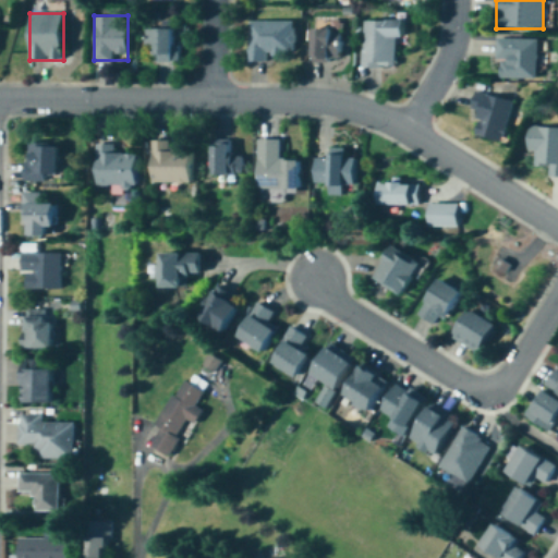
[(396,38),(404,38),(404,21),(363,21),(363,68),(396,68),(396,38)]
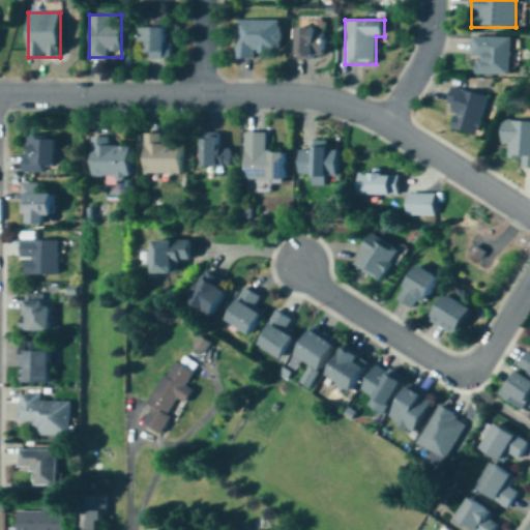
[(234,21),(235,56),(276,56),(276,21),(234,21)]
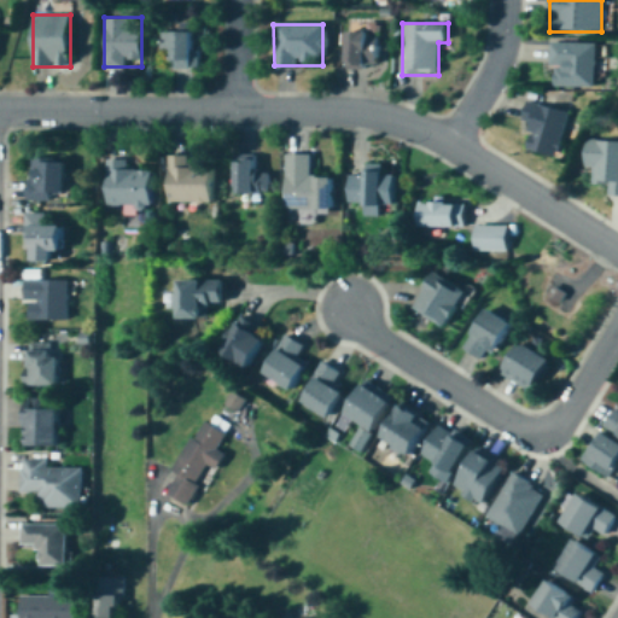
[(173,69),(197,69),(197,33),(161,33),(161,51),(173,51),(173,69)]
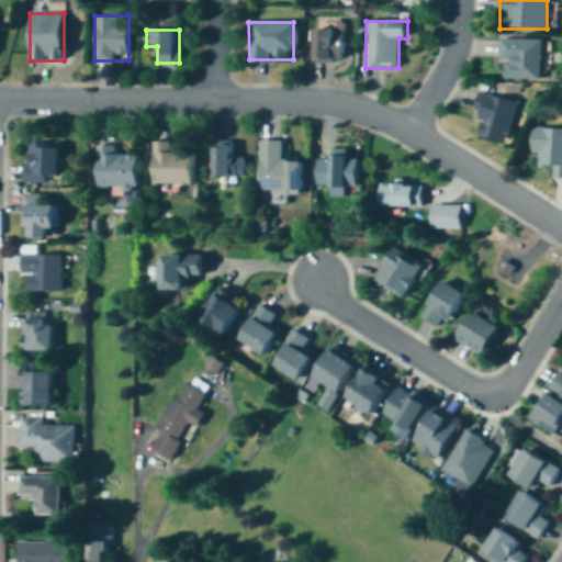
[(314,30),(314,63),(344,63),(344,30),(314,30)]
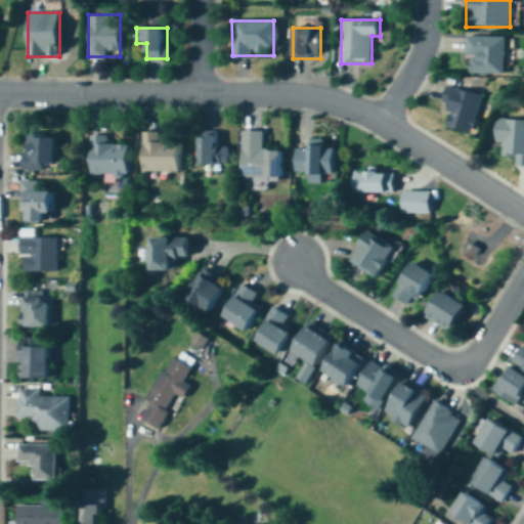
[(505,36),(467,36),(467,74),(505,74),(505,36)]
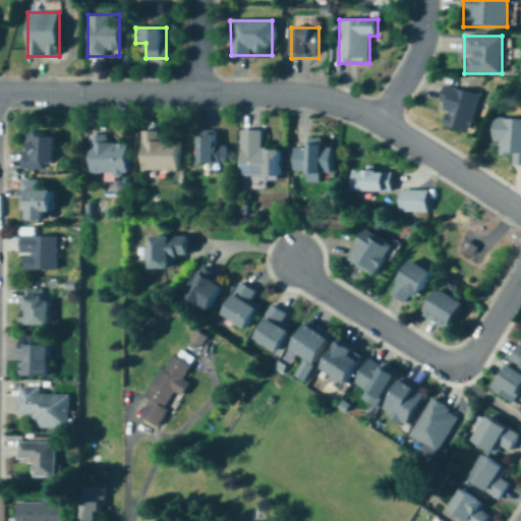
[(448,113),(445,127),(472,133),(481,95),(445,87),(440,111),(448,113)]
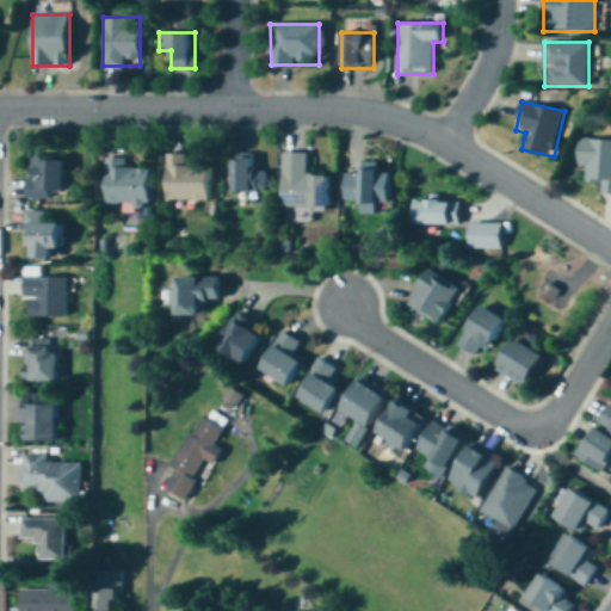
[(610,139),(580,139),(578,181),(603,183),(603,195),(610,195),(610,139)]
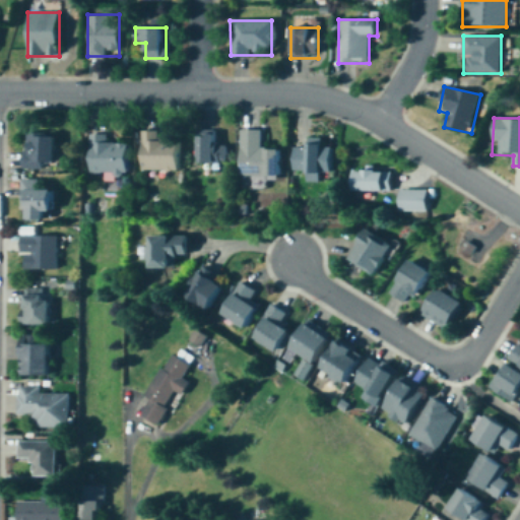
[(240,130),(240,177),(281,177),(281,149),(262,149),(262,130),(240,130)]
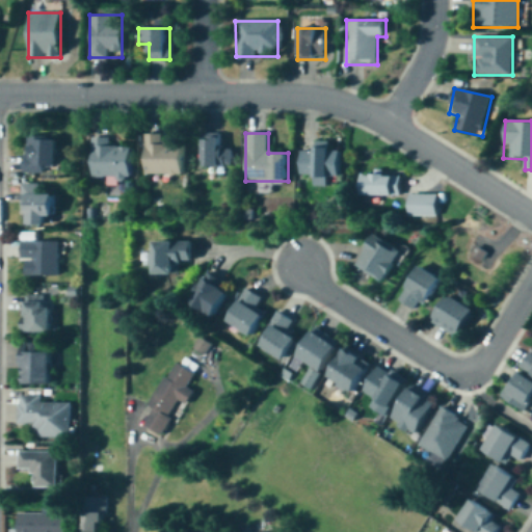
[(143,175),(186,175),(186,143),(161,143),(161,134),(143,134),(143,175)]
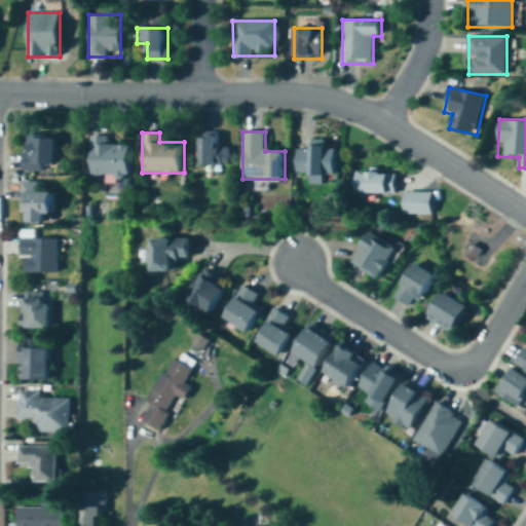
[(229,165),(229,149),(218,149),(218,135),(200,135),(200,166),(229,165)]
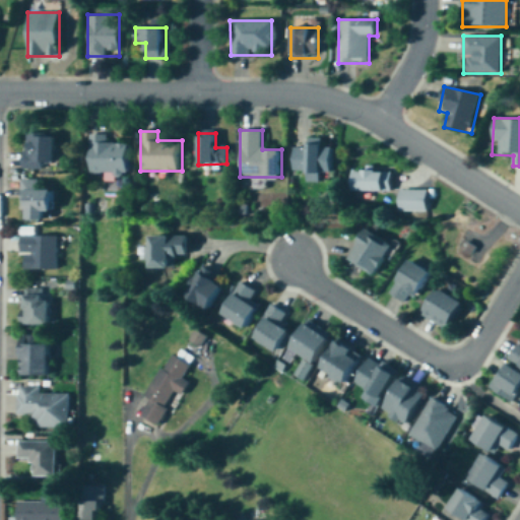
[(23,170),(56,170),(56,134),(23,134),(23,170)]
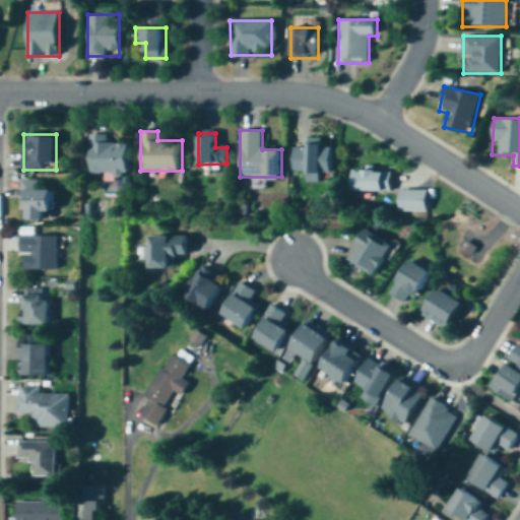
[(89,135),(89,174),(127,175),(127,143),(107,143),(107,135),(89,135)]
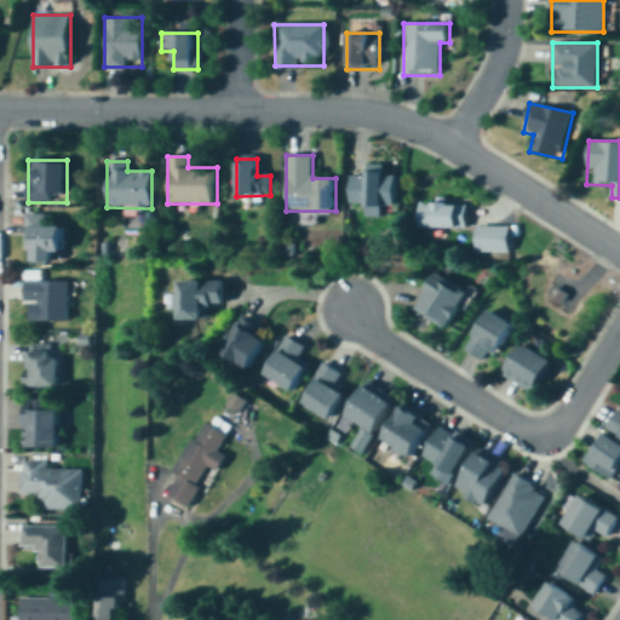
[(350,176),(349,205),(367,205),(366,218),(383,218),(383,206),(396,206),(396,176),(384,176),(385,165),(367,165),(367,176),(350,176)]
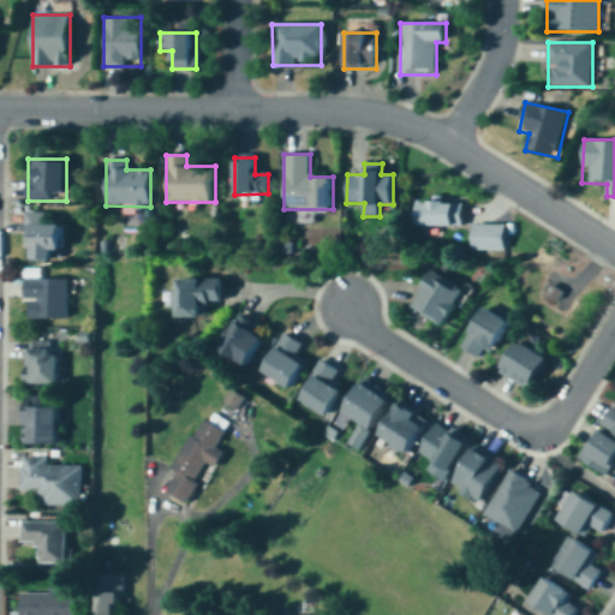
[(417,203),(417,227),(463,227),(463,203),(417,203)]
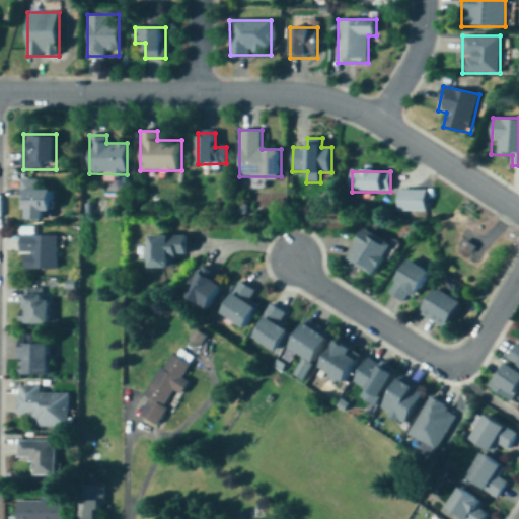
[(40,179),(20,180),(21,199),(28,198),(28,220),(53,220),(53,189),(40,189),(40,179)]
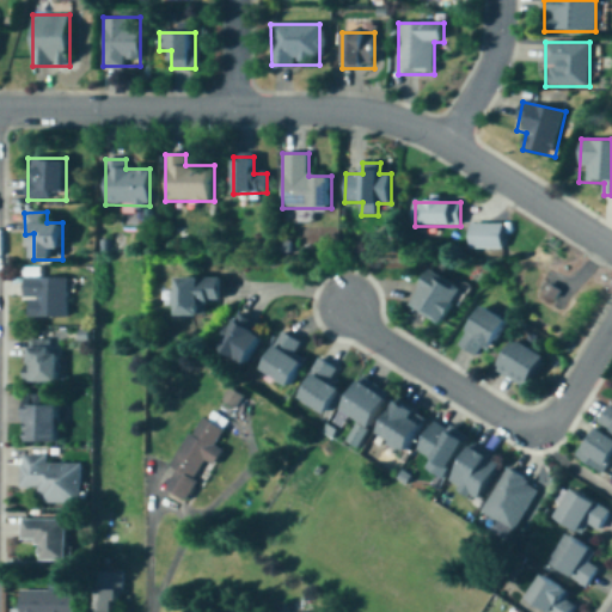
[(503,224),(470,224),(470,250),(503,250),(503,224)]
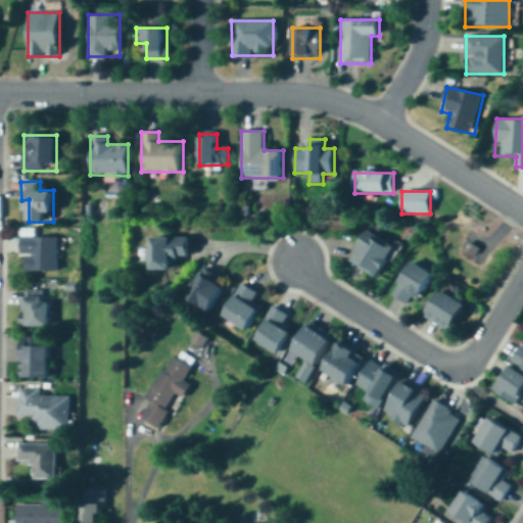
[(351,266),(380,277),(393,244),(365,232),(351,266)]
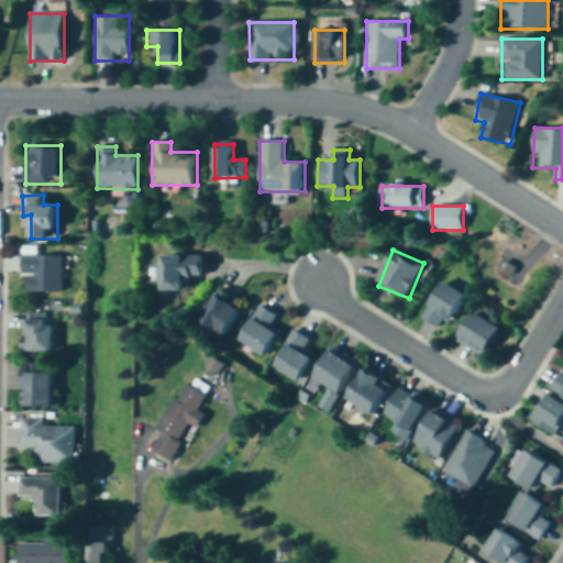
[(24,256),(24,293),(63,293),(63,256),(24,256)]
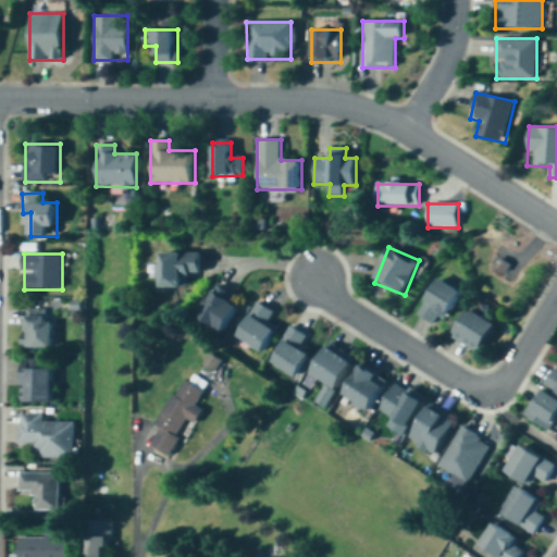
[(160,288),(186,288),(186,274),(201,274),(201,255),(160,255),(160,288)]
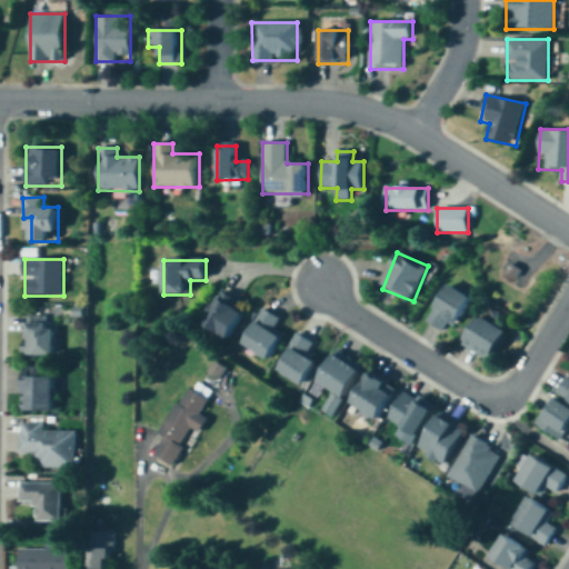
[(450,336),(471,299),(448,286),(427,322),(450,336)]
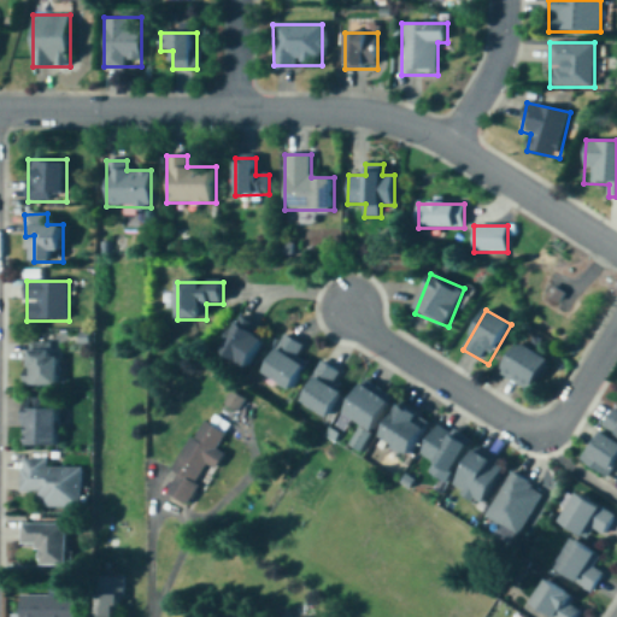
[(218,352),(247,369),(269,334),(240,316),(218,352)]
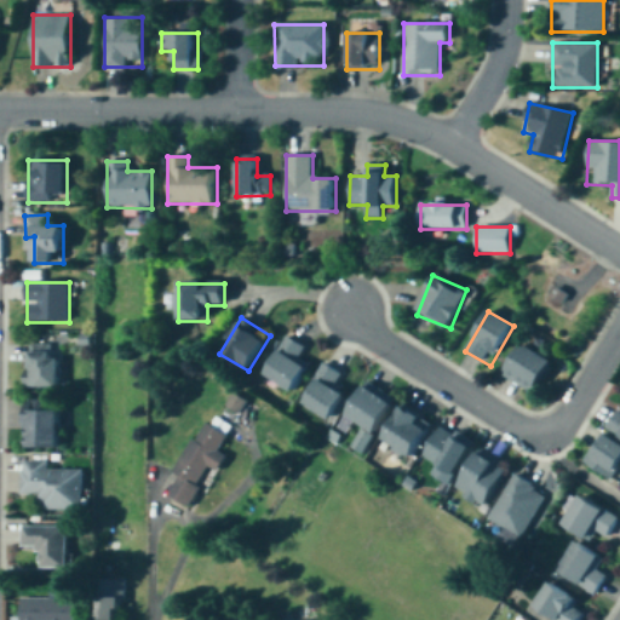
[(293,392),(310,366),(298,359),(305,348),(287,337),(263,375),(293,392)]
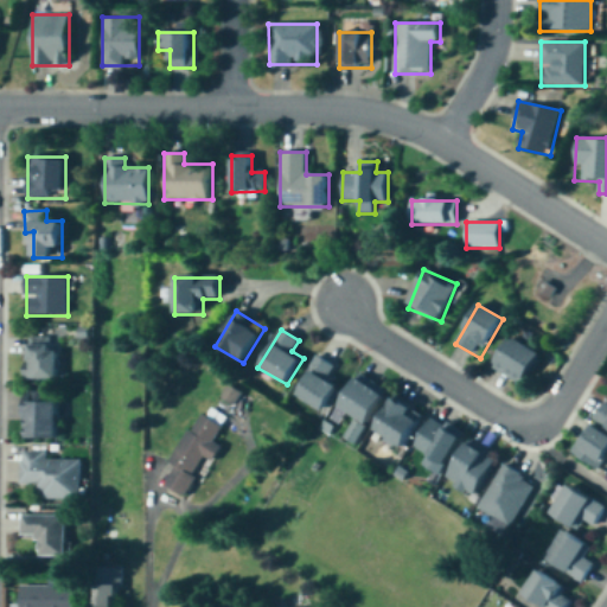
[(58,381),(59,350),(51,350),(51,337),(26,337),(26,379),(58,381)]
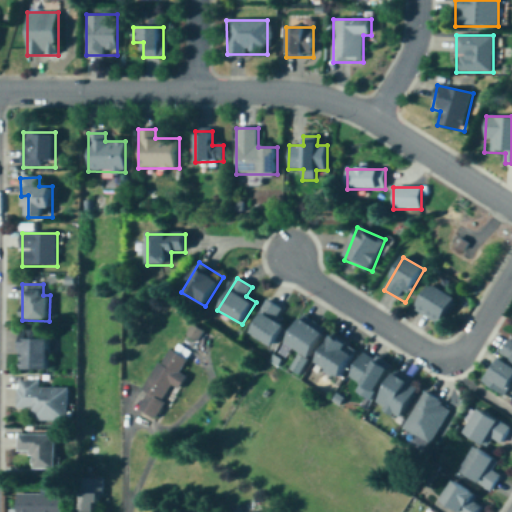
[(456,299),(431,284),(415,311),(440,326),(456,299)]
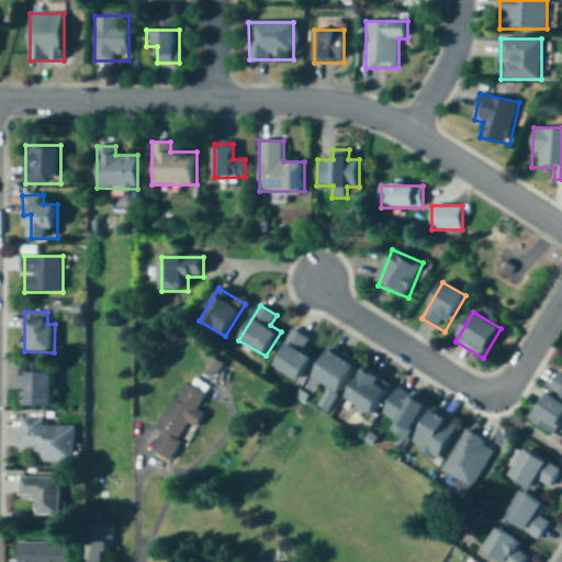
[(300,382),(314,359),(302,351),(310,340),(293,329),(272,364),(300,382)]
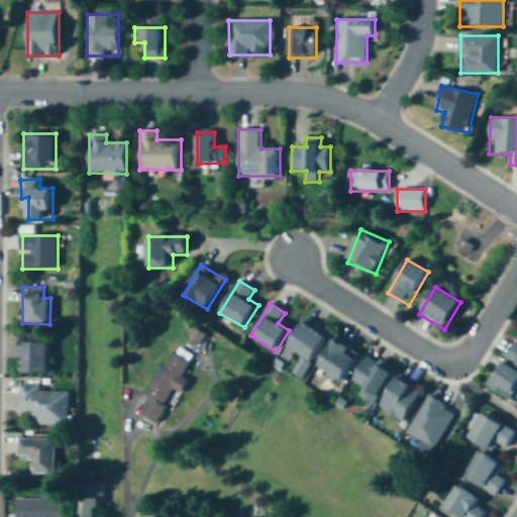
[(330,332),(305,319),(290,348),(304,356),(294,374),(306,380),(330,332)]
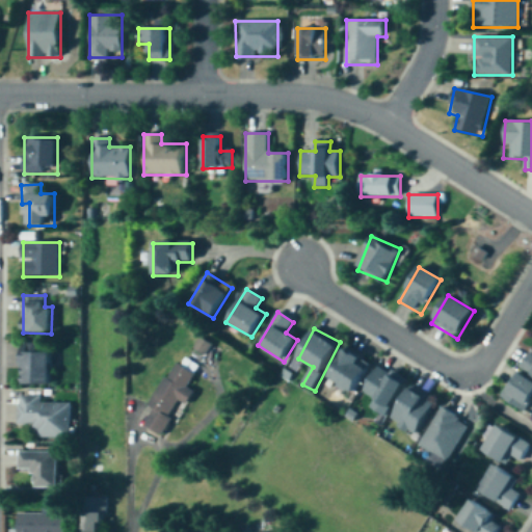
[(22,344),(22,384),(50,384),(50,344),(22,344)]
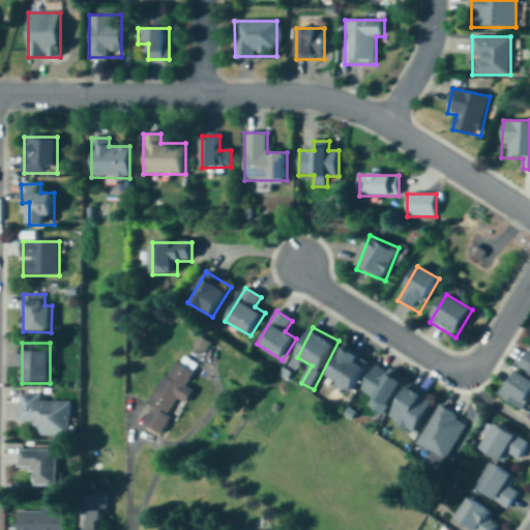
[(529,374),(529,346),(518,367),(529,374)]
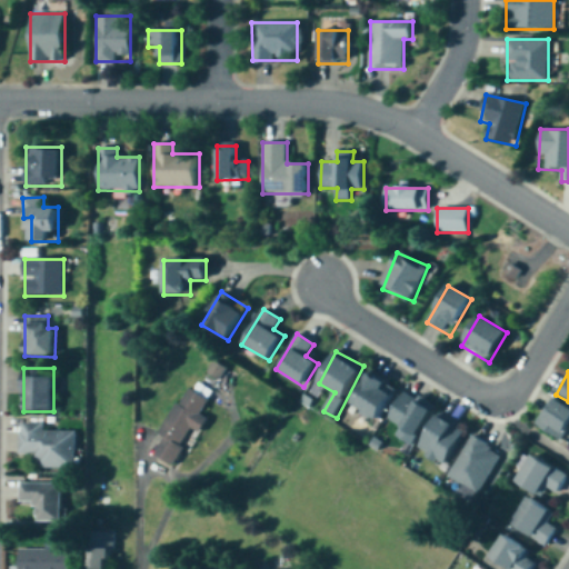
[(380,420),(398,388),(370,372),(351,405),(380,420)]
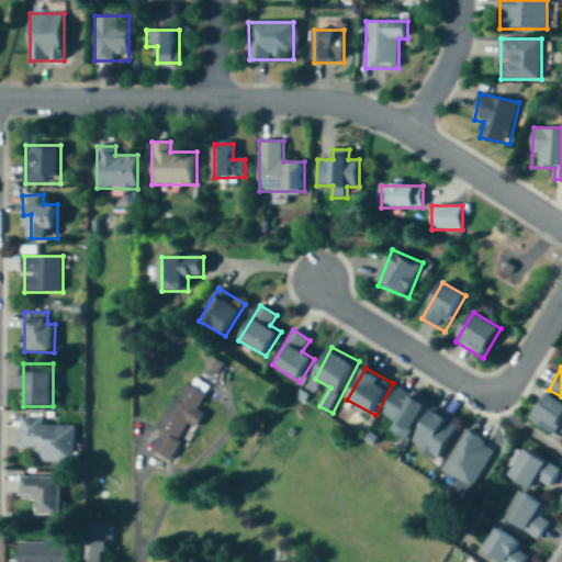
[(148,446),(170,459),(208,396),(186,383),(148,446)]
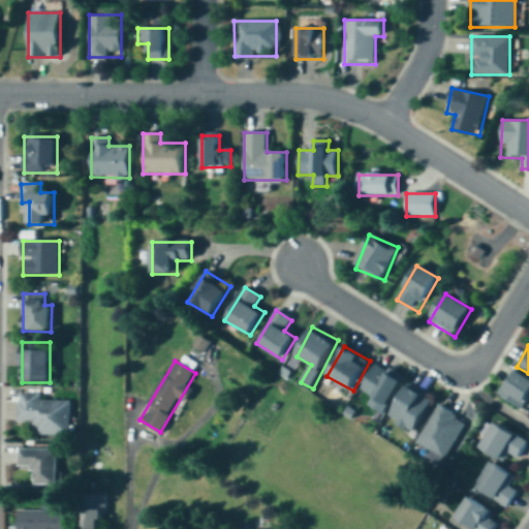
[(378,363),(359,393),(385,410),(405,379),(378,363)]
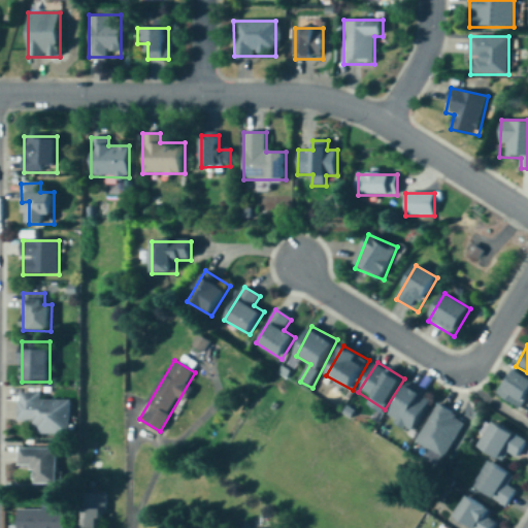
[(499,394),(522,408),(527,398),(527,377),(515,369),(499,394)]
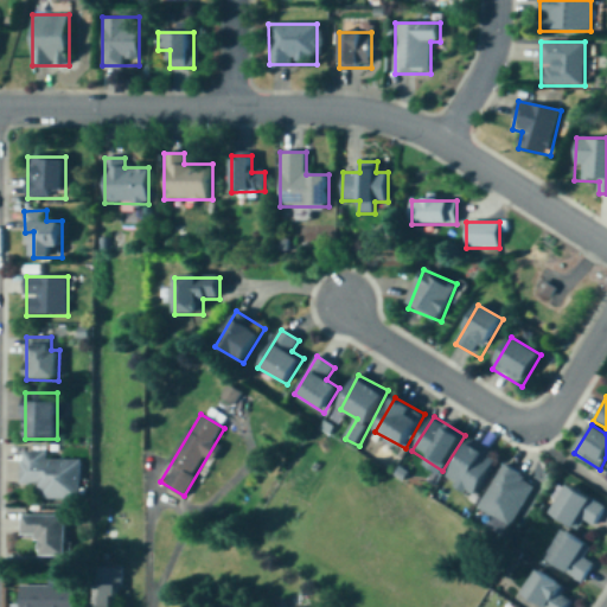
[(447,480),(475,497),(497,458),(468,442),(447,480)]
